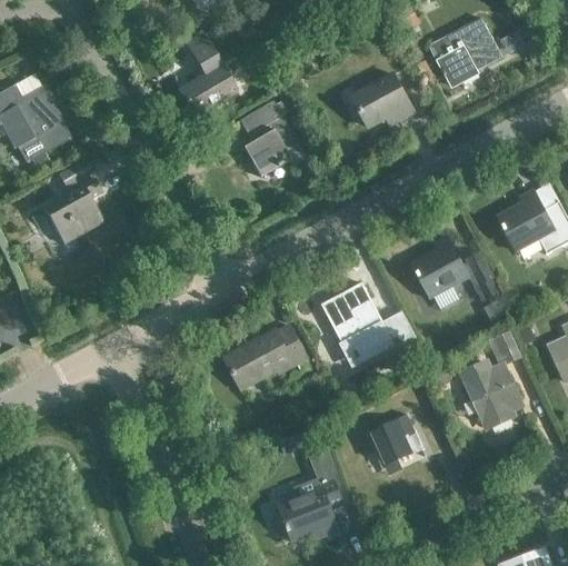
[(451,85),(478,70),(522,46),(516,32),(496,43),(481,18),(442,39),(451,53),(438,60),(451,85)]
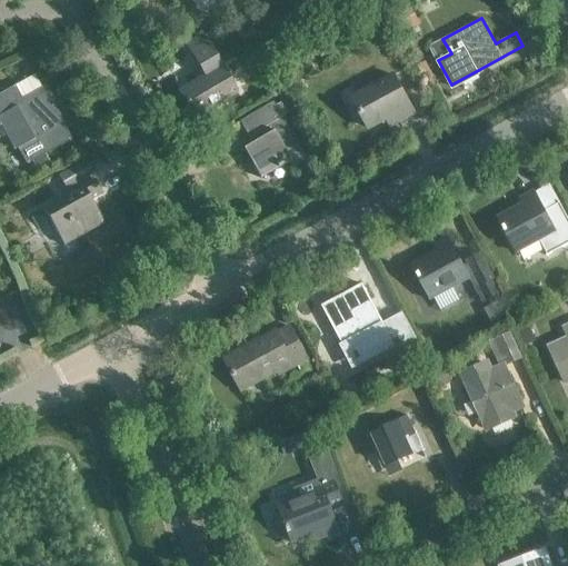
[(222,66),(233,59),(227,47),(199,62),(206,75),(179,90),(193,115),(237,90),(222,66)]
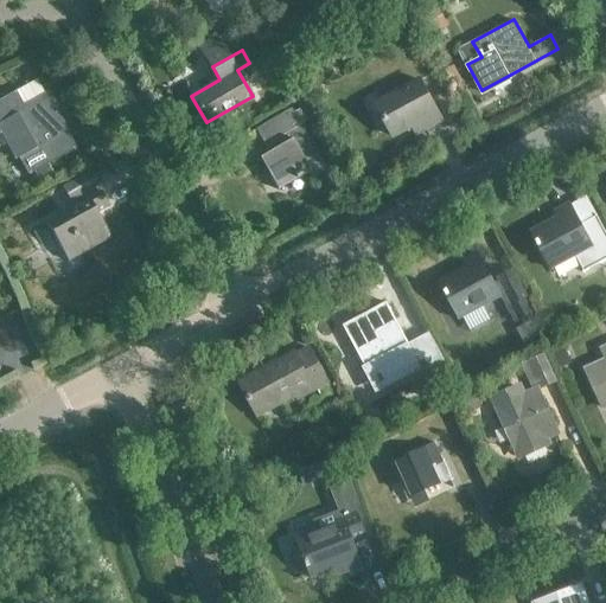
[(428,128),(442,120),(420,78),(377,102),(395,135),(423,120),(428,128)]
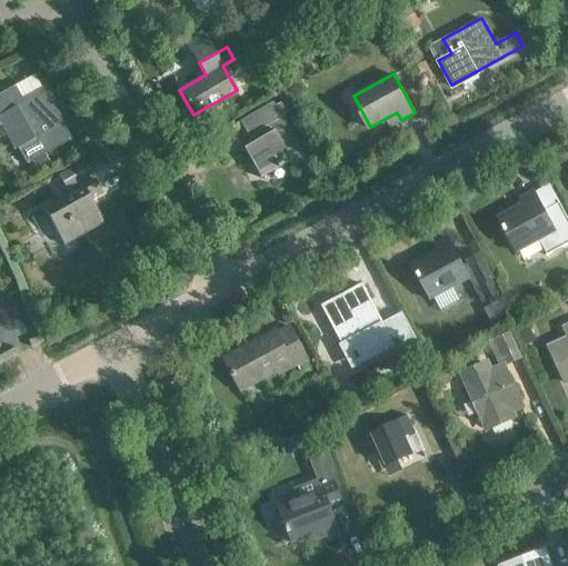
[(13,85),(0,91),(0,125),(3,123),(17,147),(18,147),(27,161),(71,137),(62,121),(63,121),(43,85),(20,97),(13,85)]
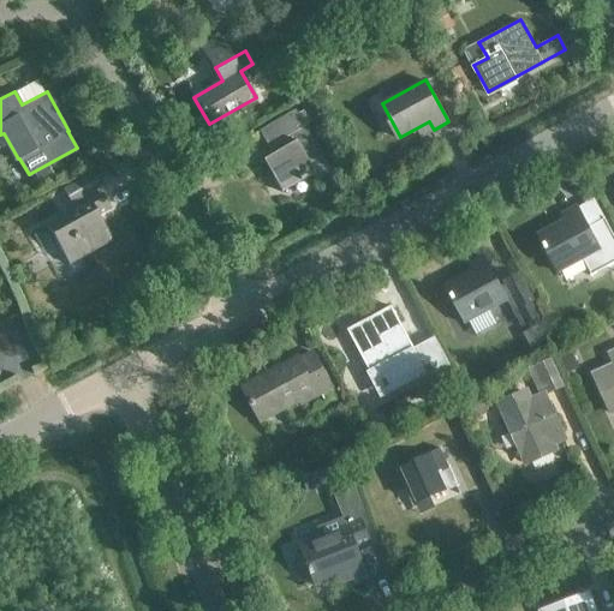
[(331,168),(305,124),(297,108),(260,129),(273,153),(263,157),(282,190),(313,172),(316,177),(331,168)]
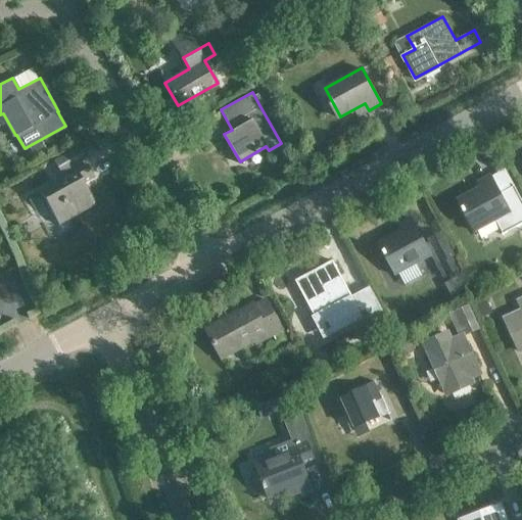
[(78,147),(55,160),(62,172),(85,159),(78,147)]
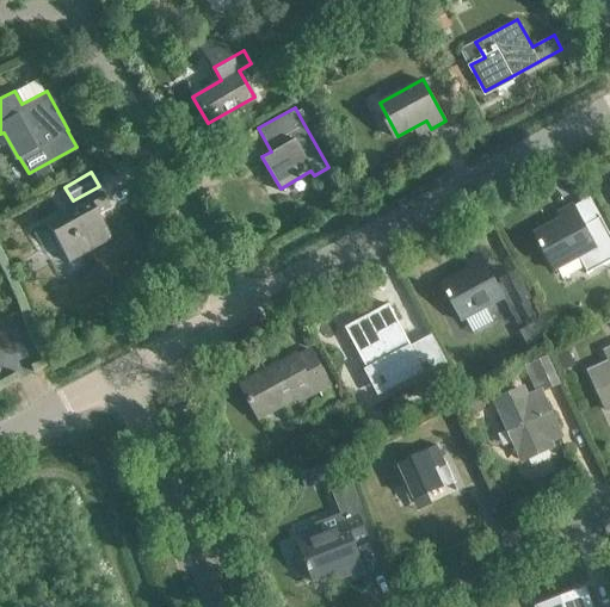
[(98,214),(111,206),(103,191),(47,222),(68,261),(111,237),(98,214)]
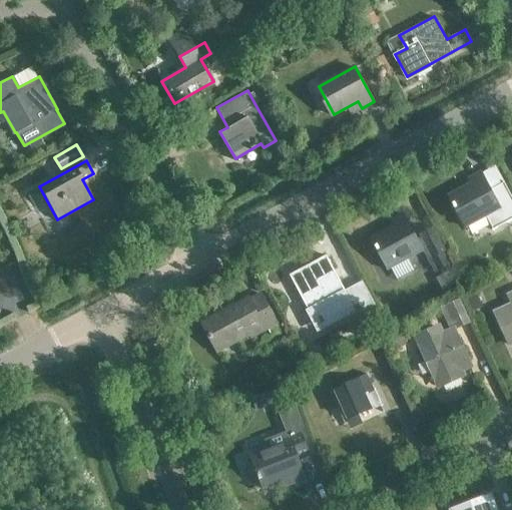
[(465,225),(485,214),(493,228),(511,217),(511,194),(504,180),(490,187),(481,170),(469,177),(473,184),(450,196),(465,225)]
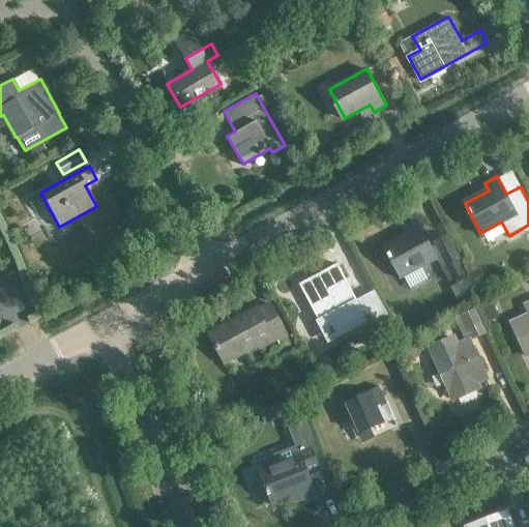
[(401,275),(437,256),(417,220),(405,227),(409,234),(385,246),(401,275)]
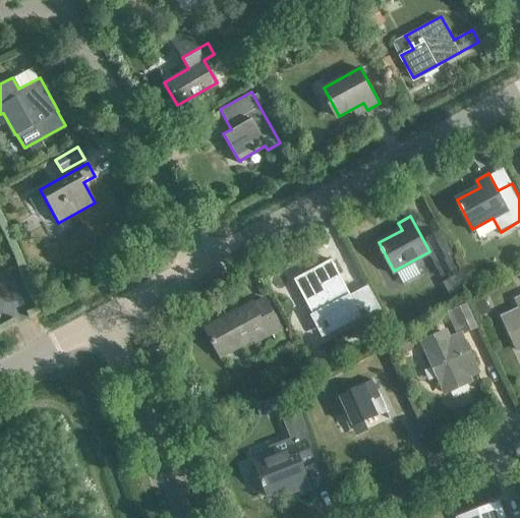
[(426,236),(440,260),(435,262),(442,275),(458,267),(451,253),(453,252),(440,229),(426,236)]
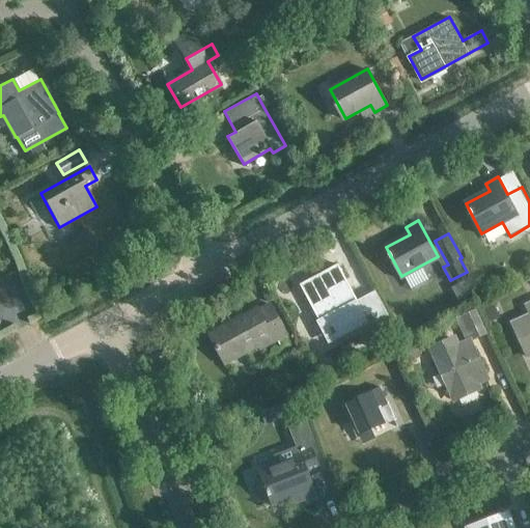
[(310,285),(304,288),(321,320),(325,317),(333,333),(371,311),(367,303),(379,297),(374,289),(357,299),(350,285),(347,287),(343,278),(345,277),(337,264),(307,279),(310,285)]
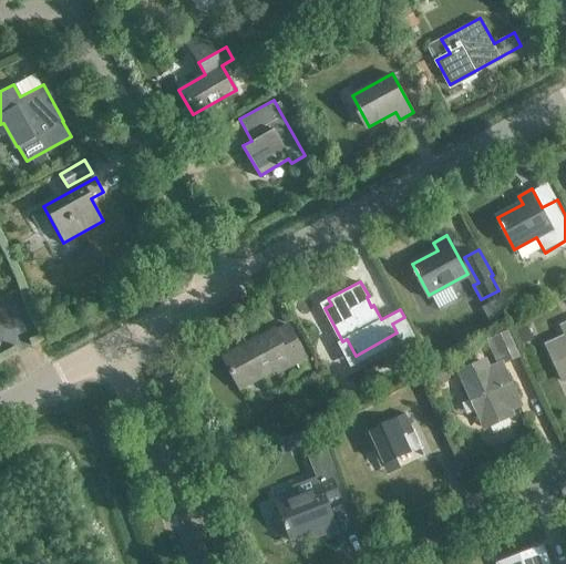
[(408,351),(419,345),(404,317),(392,324),(397,332),(408,351)]
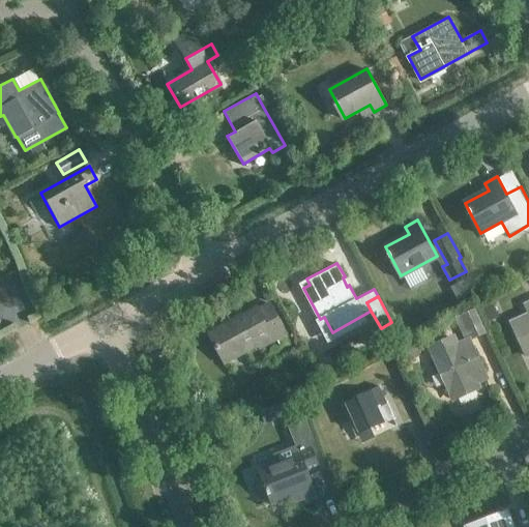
[(528,300),(526,301),(528,308),(528,311),(510,319),(526,354),(528,353),(528,300)]
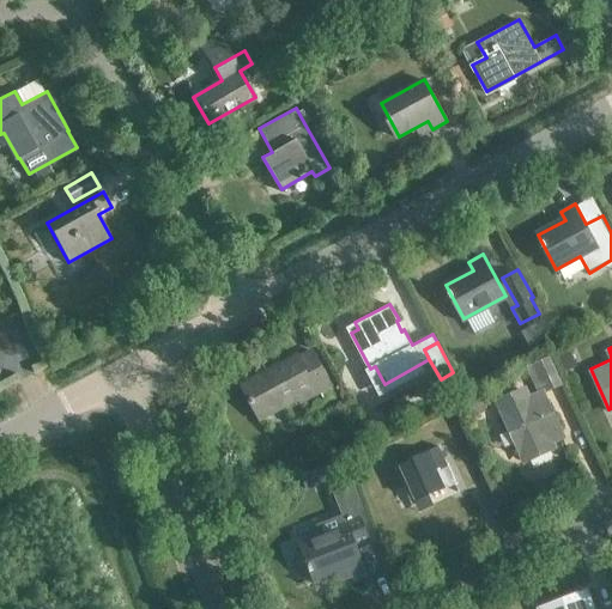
[(317,393),(331,385),(311,349),(298,357),(297,353),(241,383),(259,416),(314,388),(317,393)]
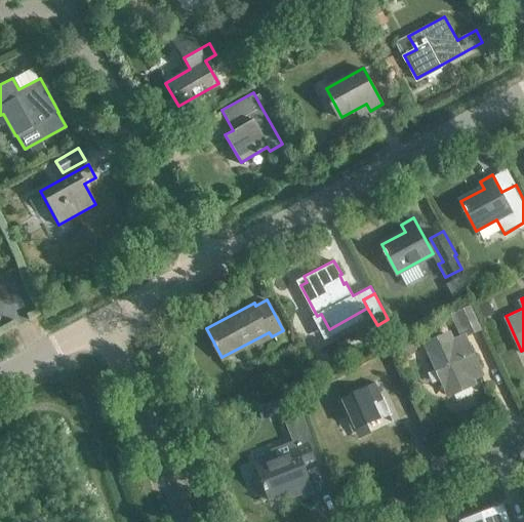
[(468,332),(479,326),(470,305),(458,310),(468,332)]
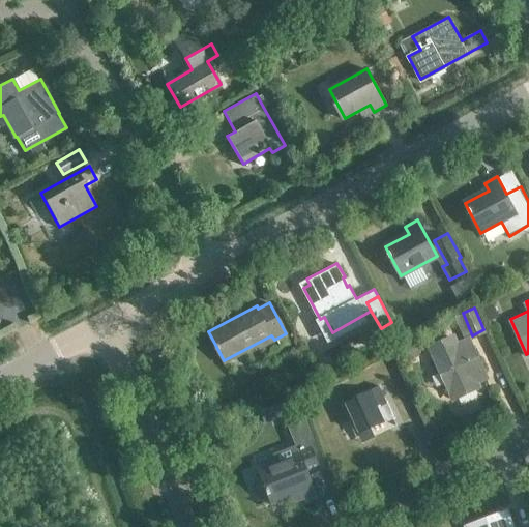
[(476,381),(477,381),(487,376),(469,338),(458,343),(452,341),(434,349),(433,354),(450,393),(451,392),(457,394),(474,387),(476,381)]
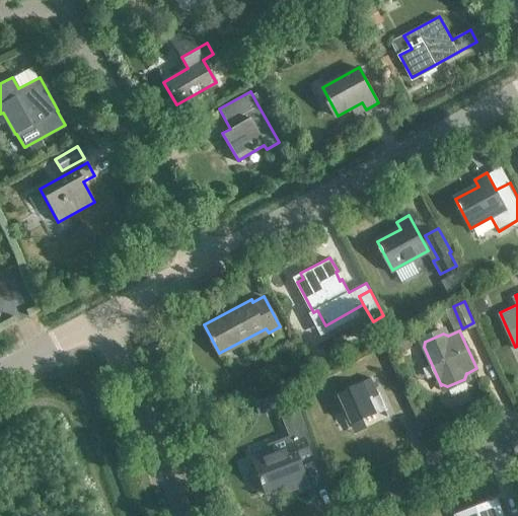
[(349,388),(337,393),(351,423),(385,407),(378,392),(369,396),(366,390),(376,386),(372,377),(349,388)]
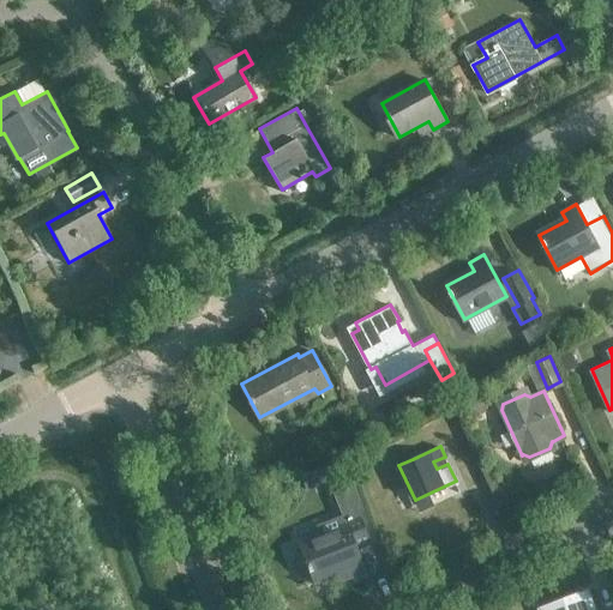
[(348,524),(300,542),(314,581),(347,569),(349,575),(366,569),(358,547),(371,542),(359,509),(365,508),(354,482),(335,489),(343,514),(348,524)]
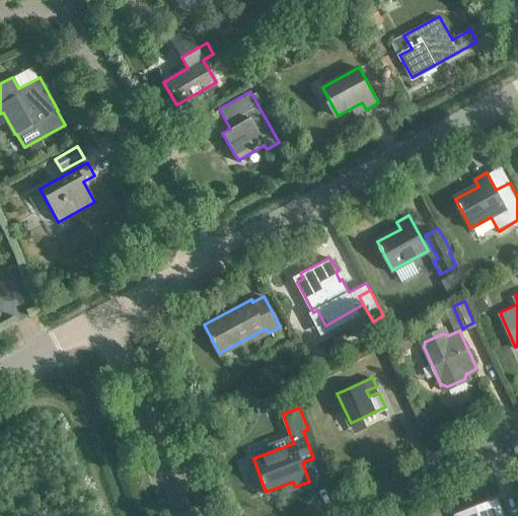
[(503,515),(497,499),(456,514),(456,515),(503,515)]
